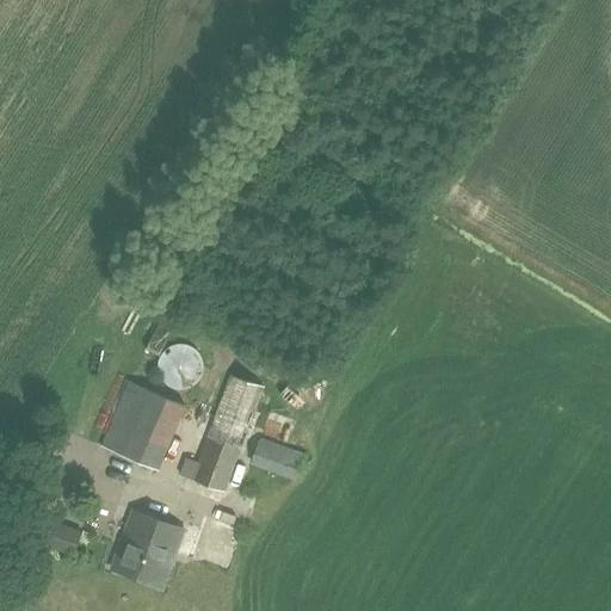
[(203,371),(203,366),(203,363),(202,359),(199,356),(197,352),(195,350),(191,347),(187,345),(184,345),(180,344),(176,345),(172,345),(168,347),(165,350),(162,352),(160,356),(159,359),(158,363),(158,366),(158,371),(159,375),(160,378),(162,382),(165,384),(168,387),(172,388),(176,389),(180,389),(184,389),(187,388),(191,387),(195,384),(197,382),(199,378),(202,375),(203,371)]
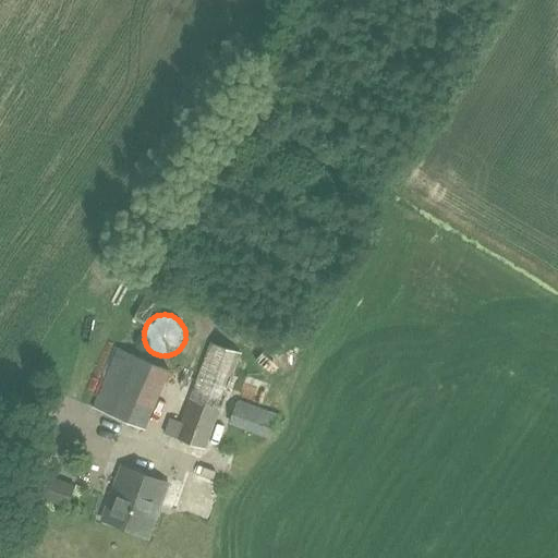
[(205,450),(240,354),(210,342),(180,423),(170,420),(165,435),(205,450)]
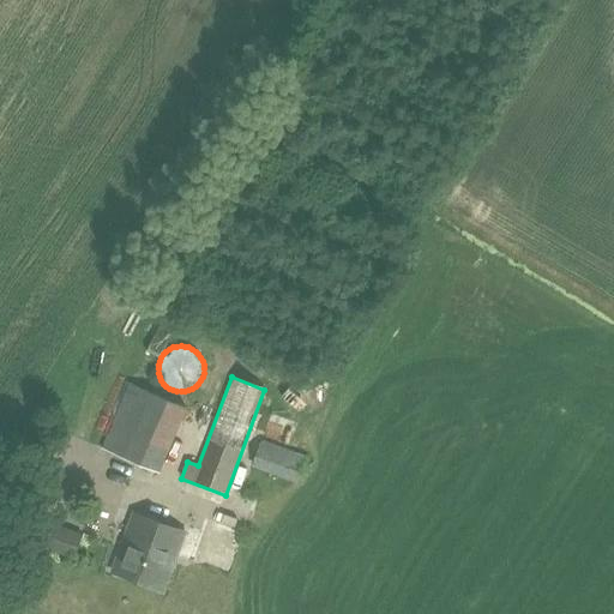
[(116,455),(145,389),(131,383),(102,449),(116,455)]
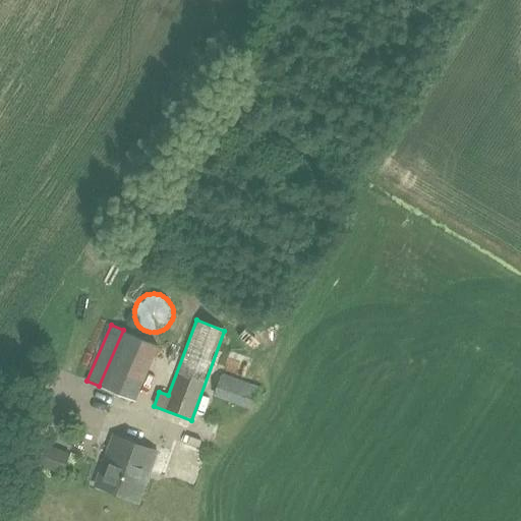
[(146,340),(123,330),(99,386),(122,395),(146,340)]
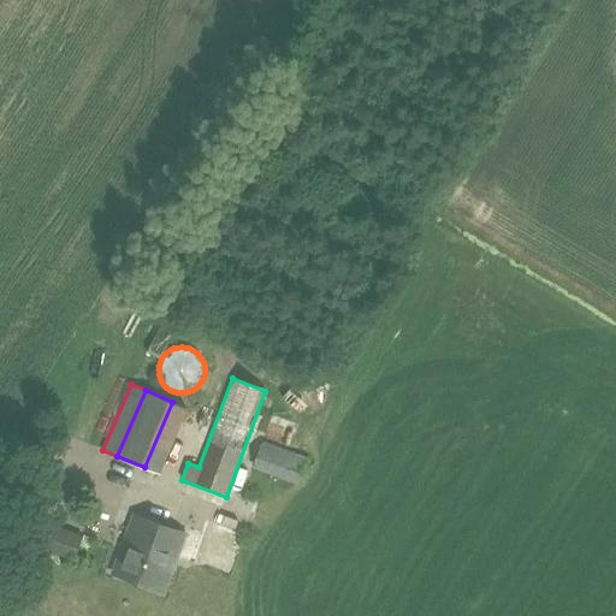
[(297,484),(307,457),(262,442),(253,467),(297,484)]
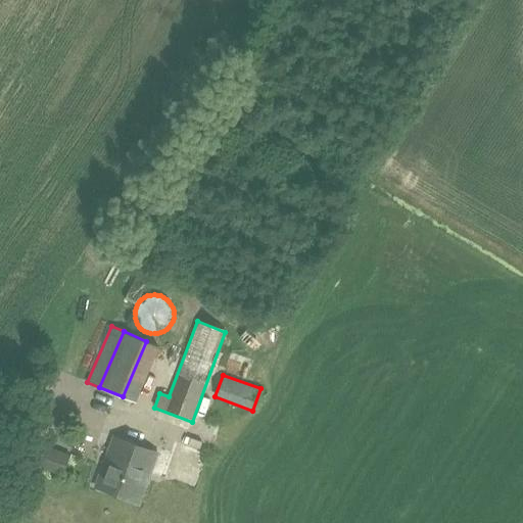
[(138,504),(156,454),(114,437),(95,487),(138,504)]
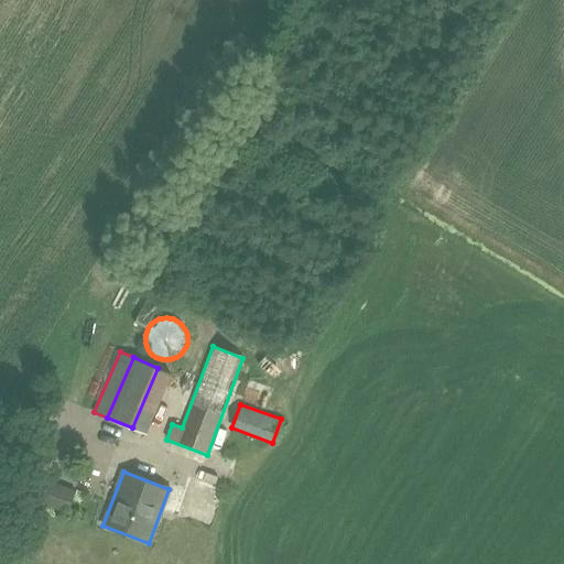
[(67,513),(76,490),(47,479),(38,502),(67,513)]
